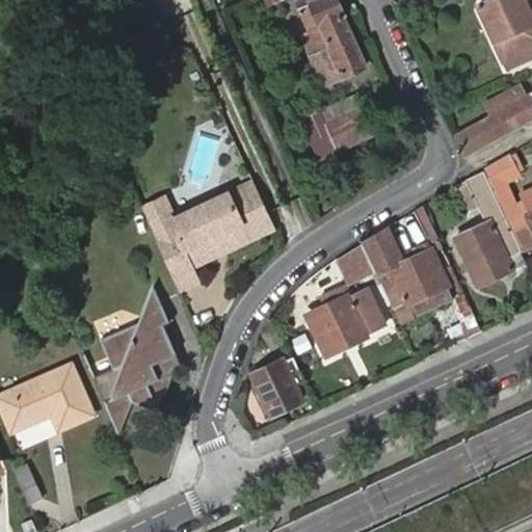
[(318,0),(296,10),(310,38),(304,42),(307,47),(303,48),(323,86),(363,68),(340,17),(343,15),(335,0),(318,0)]
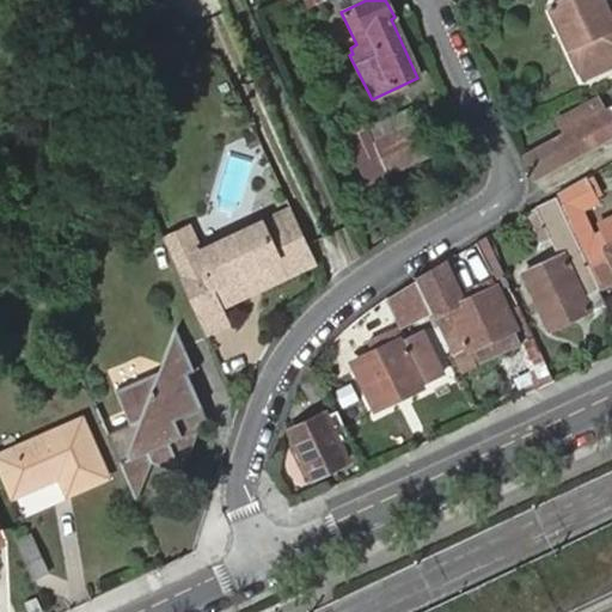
[(611,17),(609,19),(599,0),(562,0),(546,7),(579,80),(591,75),(587,67),(611,55),(611,17)]
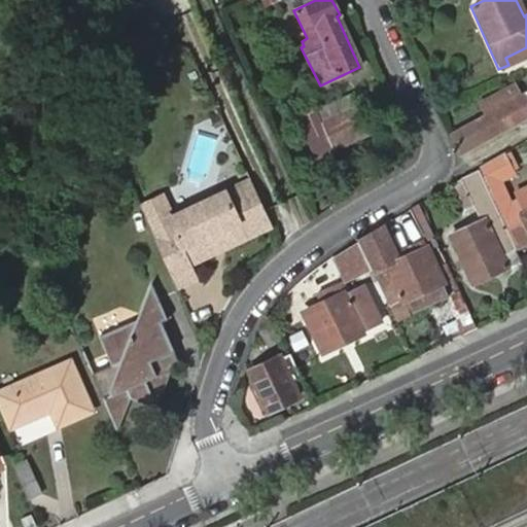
[(526,47),(505,58),(508,65),(526,56),(526,47)]
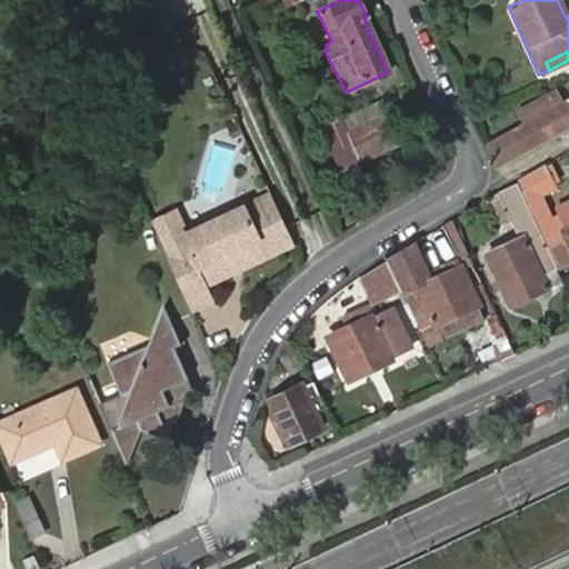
[(562,103),(486,145),(497,168),(568,126),(568,107),(567,108),(562,103)]
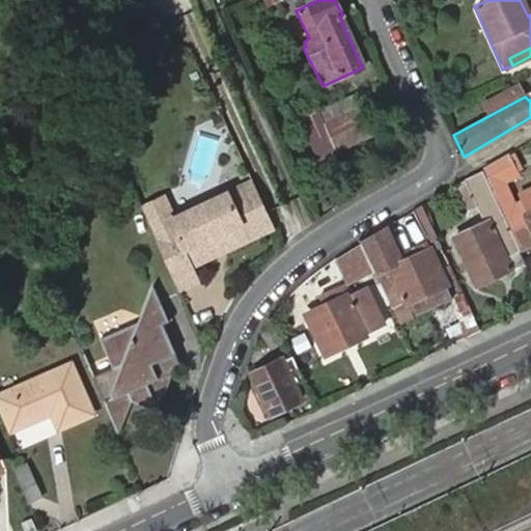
[(326,126),(337,150),(372,135),(361,110),(326,126)]
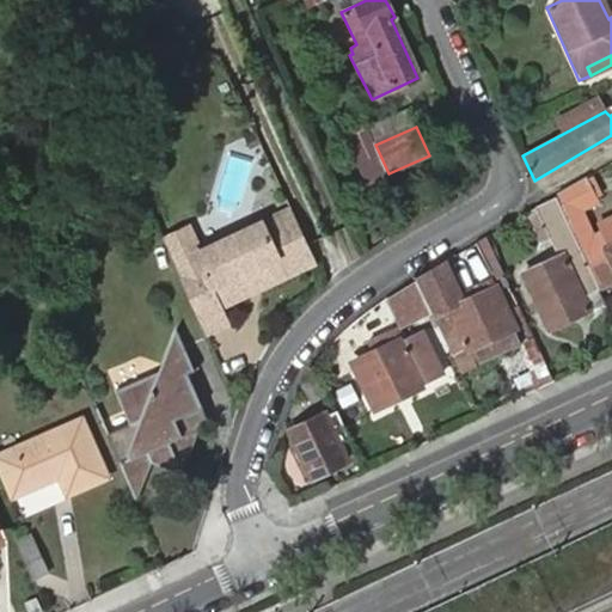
[(588,176),(558,194),(571,221),(600,286),(611,279),(611,219),(600,225),(605,233),(597,237),(581,208),(599,200),(588,176)]
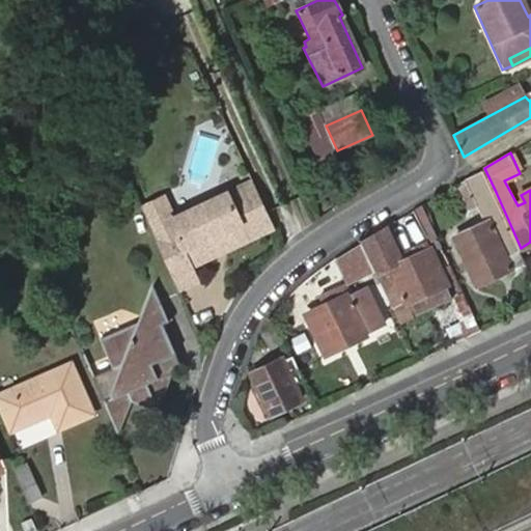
[(516,249),(480,170),(468,177),(483,213),(486,223),(454,238),(476,286),(511,271),(523,266),(516,249)]
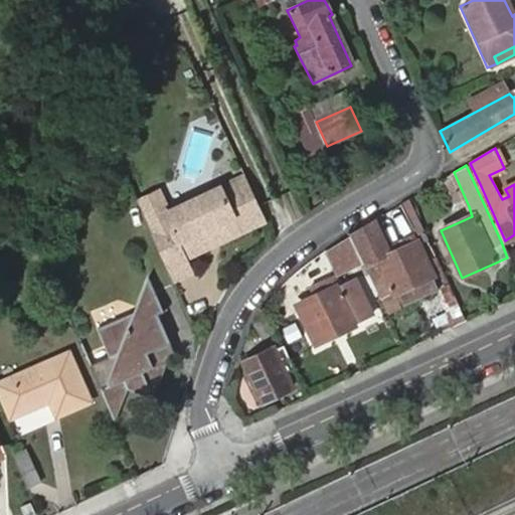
[(185,256),(266,219),(245,176),(165,214),(164,215),(168,223),(151,231),(173,281),(191,271),(185,256)]
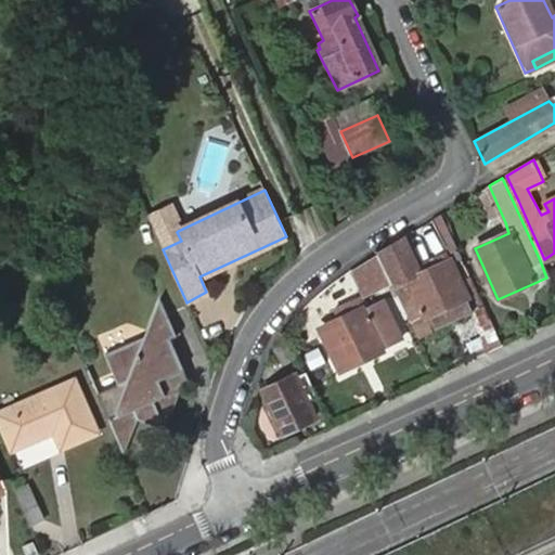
[(169,214),(151,221),(163,249),(181,241),(177,232),(178,231),(169,214)]
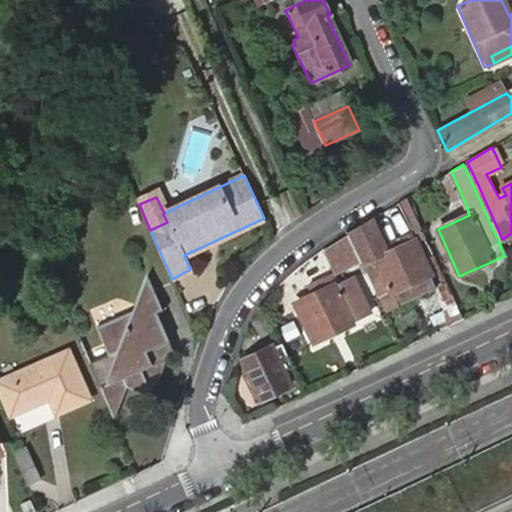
[(400,202),(413,229),(422,225),(409,197),(400,202)]
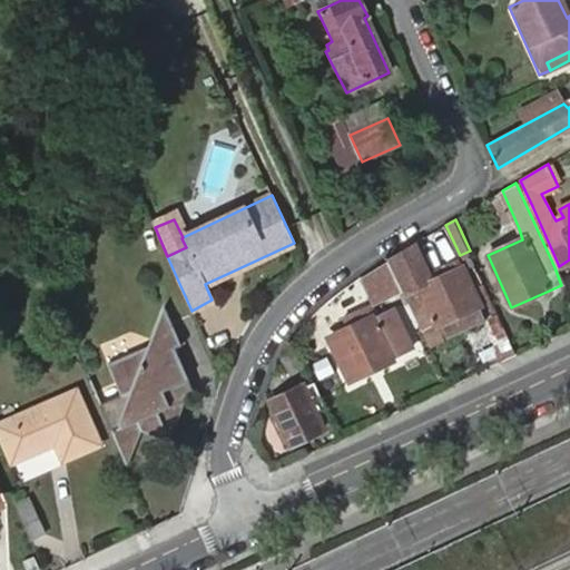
[(522,239),(519,228),(483,245),(488,255),(522,239)]
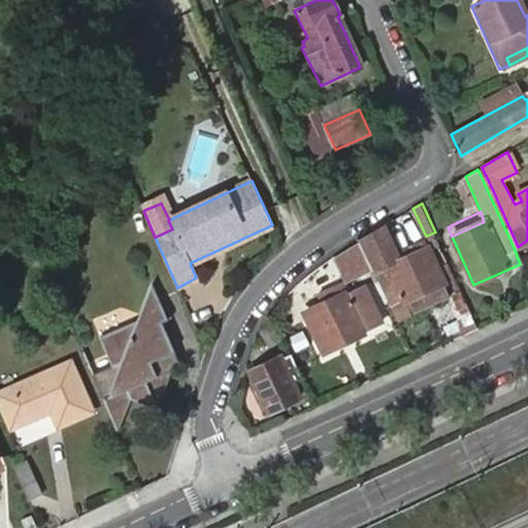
[(376,233),(363,238),(373,265),(388,259),(376,233)]
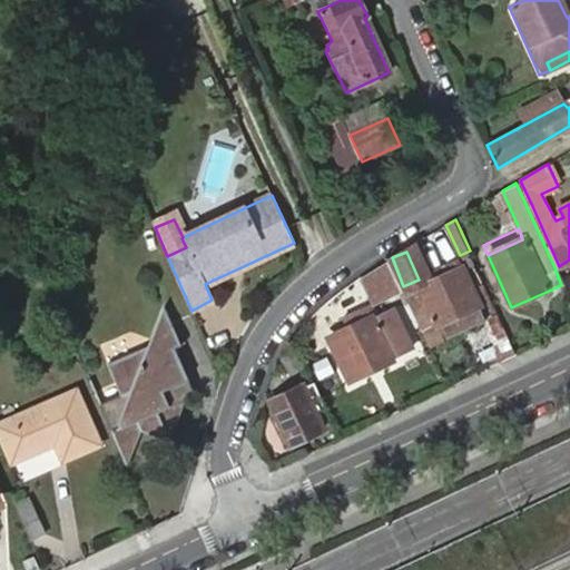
[(402,292),(390,263),(364,281),(375,304),(402,292)]
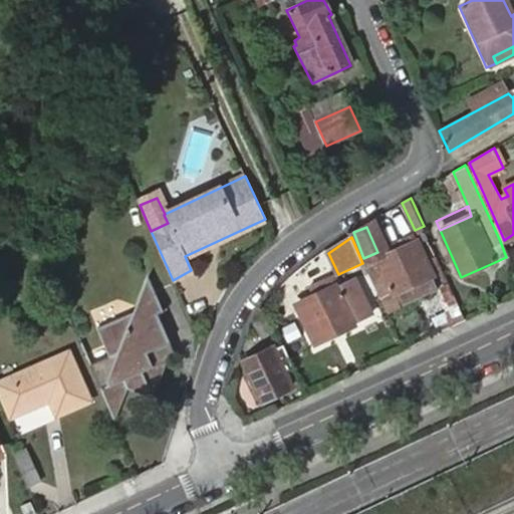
[(367,266),(375,283),(384,280),(393,295),(435,277),(420,244),(367,266)]
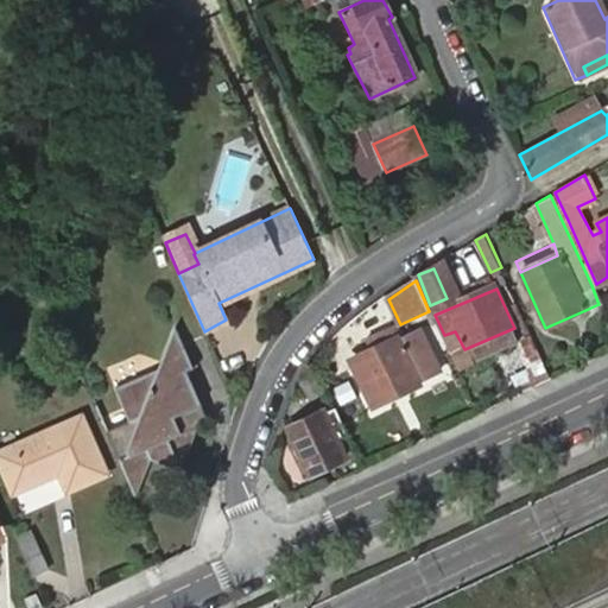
[(176,328),(168,350),(184,344),(176,328)]
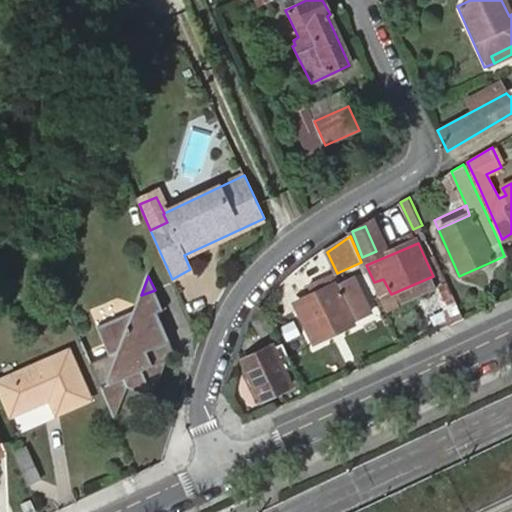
[(311,298),(296,305),(313,342),(355,323),(353,320),(369,312),(353,279),(337,286),(332,276),(306,287),(311,298)]
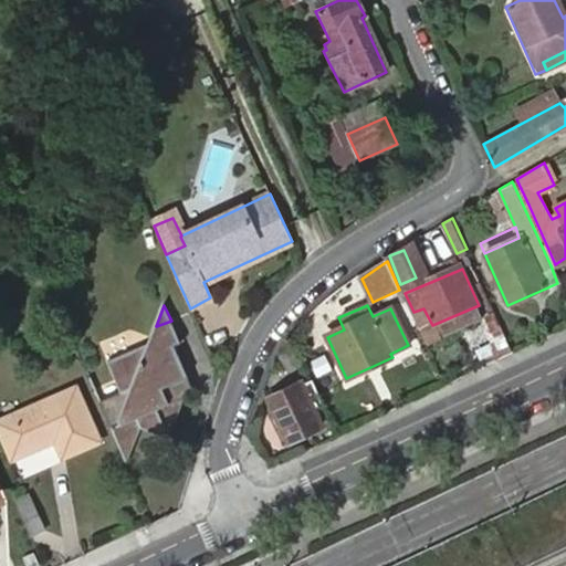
[(123,394),(102,402),(124,453),(134,449),(143,428),(171,438),(167,430),(171,415),(168,405),(186,397),(196,394),(175,346),(181,344),(171,321),(156,326),(149,344),(109,363),(123,394)]
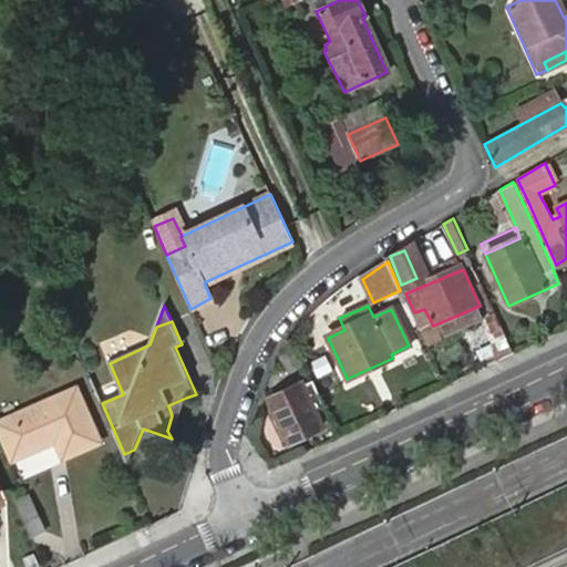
[(269,403),(288,442),(321,426),(311,403),(318,400),(310,383),(269,403)]
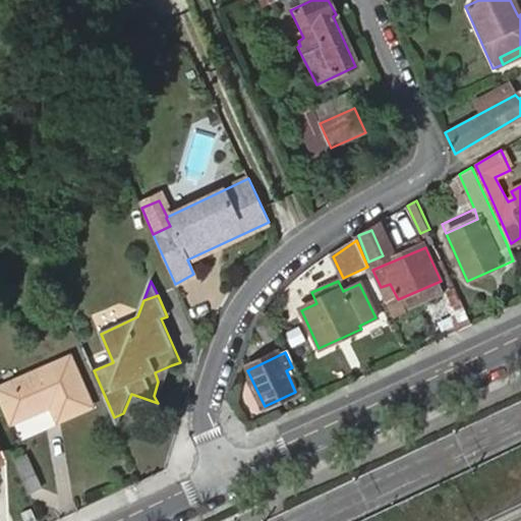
[(92,404),(69,356),(0,387),(0,394),(12,422),(52,404),(59,419),(92,404)]
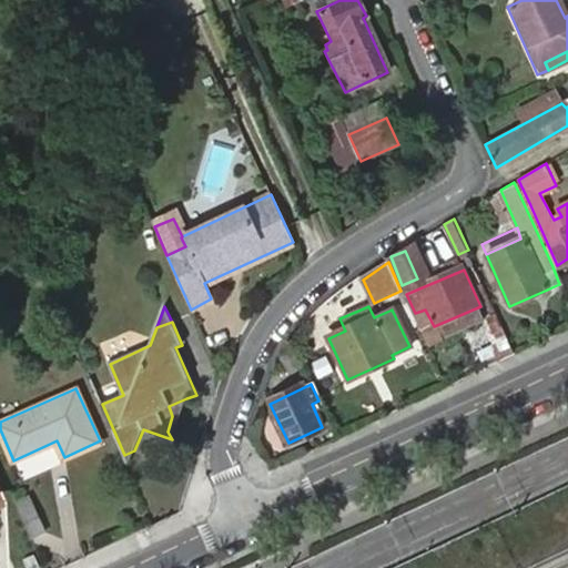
[(172,439),(186,398),(169,406),(172,416),(168,432),(172,439)]
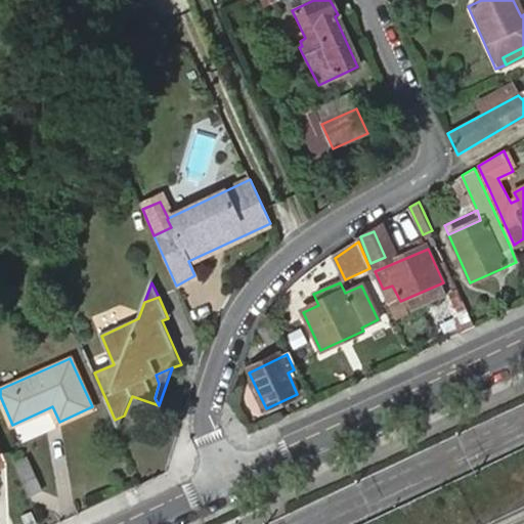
[(124,416),(115,420),(118,429),(124,416)]
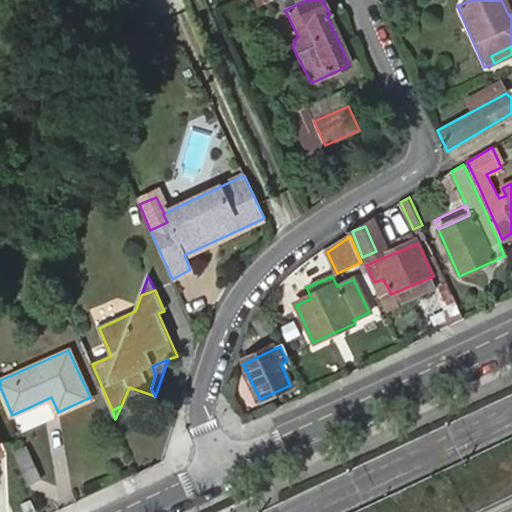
[(30,446),(15,452),(29,483),(43,477),(30,446)]
